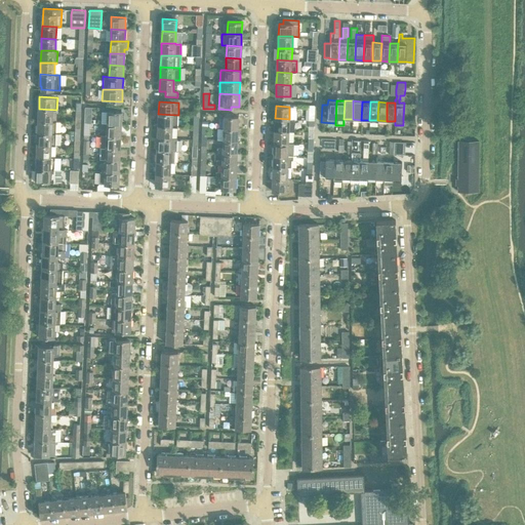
[(39,109),(38,121),(56,121),(56,110),(39,109)]
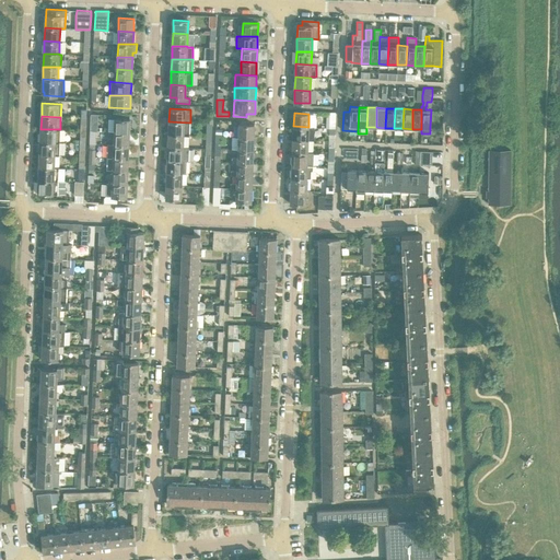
[(114,118),(114,131),(129,132),(129,119),(114,118)]
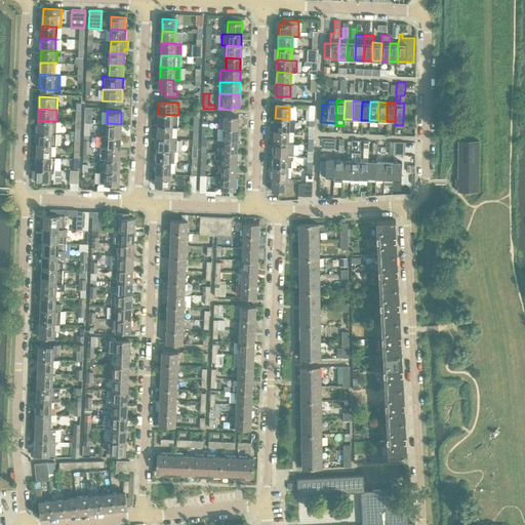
[(158,114),(158,125),(172,126),(177,126),(177,115),(158,114)]
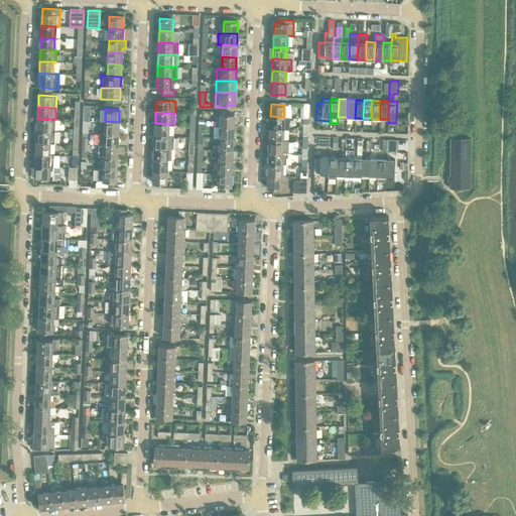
[(220,114),(220,126),(234,127),(234,115),(220,114)]
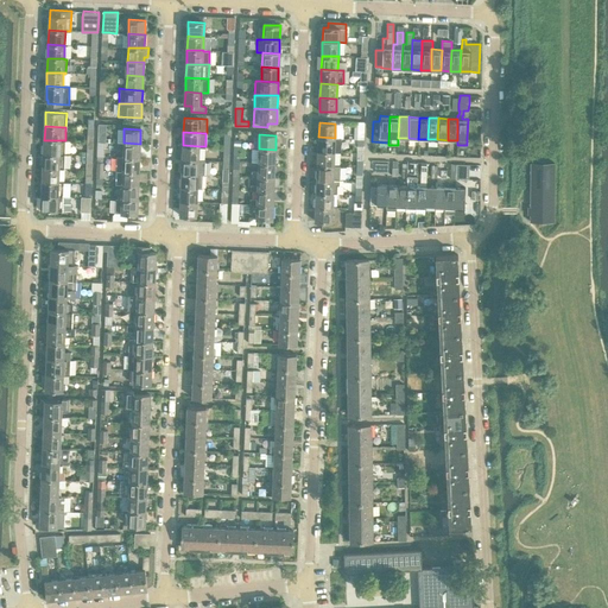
[(335,138),(318,137),(318,151),(334,151),(334,152),(341,152),(342,138),(335,138)]
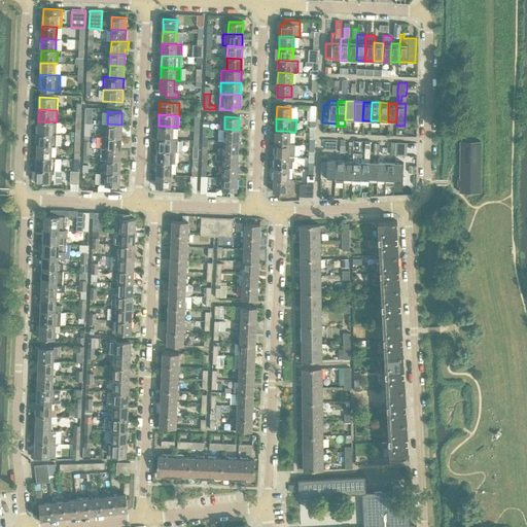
[(38,121),(38,133),(56,134),(57,121),(38,121)]
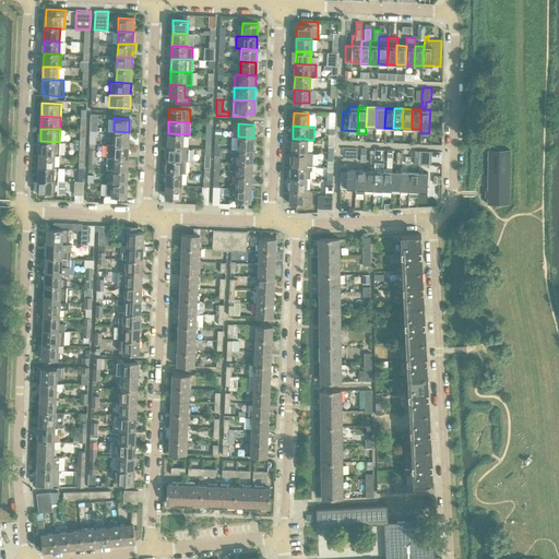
[(114,131),(114,144),(129,145),(129,132),(114,131)]
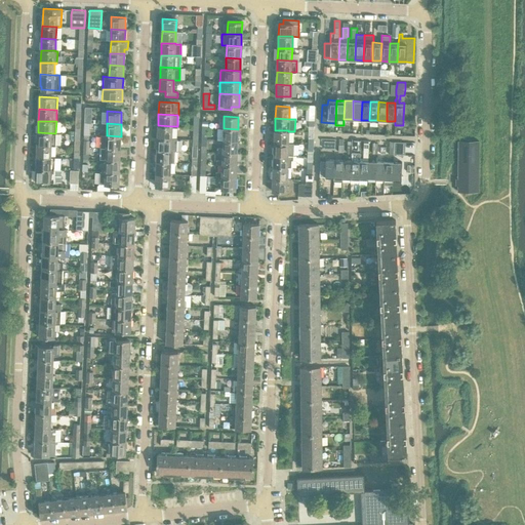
[(171,138),(172,126),(158,125),(157,137),(171,138)]
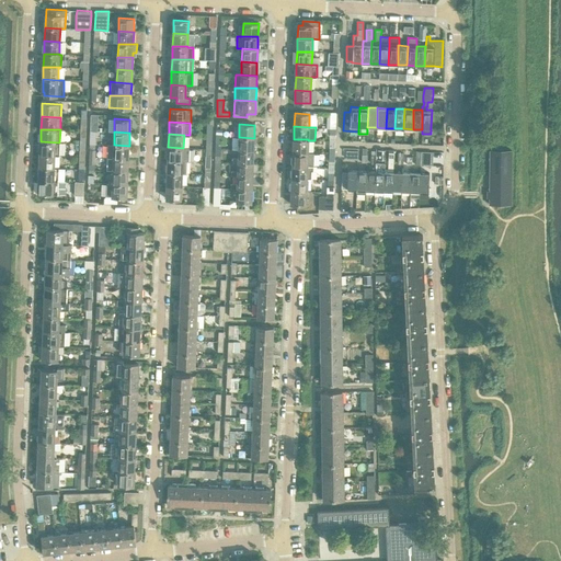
[(232,137),(231,150),(239,150),(253,150),(254,138),(239,137),(232,137)]
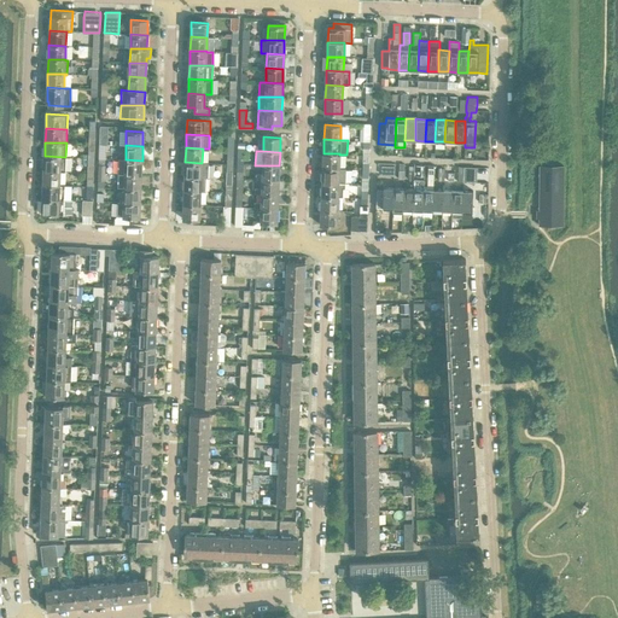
[(339,168),(339,155),(339,153),(324,153),(322,168),(339,168)]
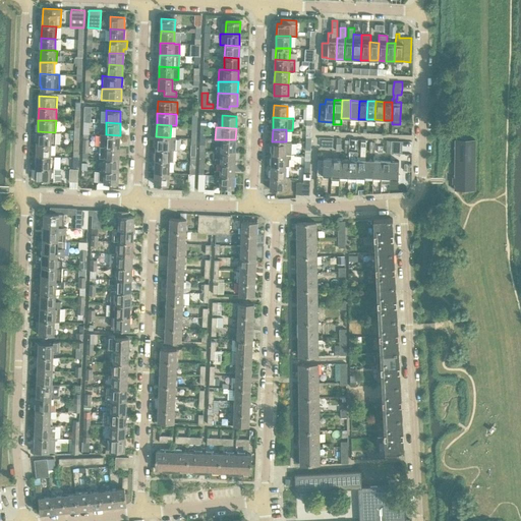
[(38,131),(37,143),(51,145),(55,145),(55,132),(38,131)]
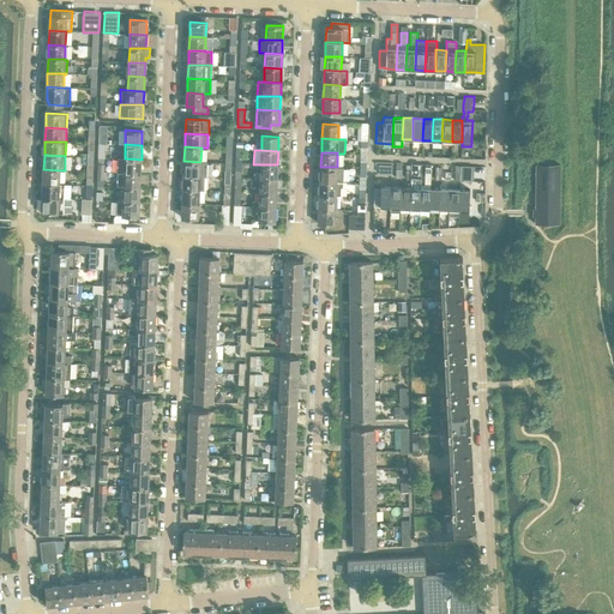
[(118,173),(140,173),(142,160),(125,158),(118,158),(118,173)]
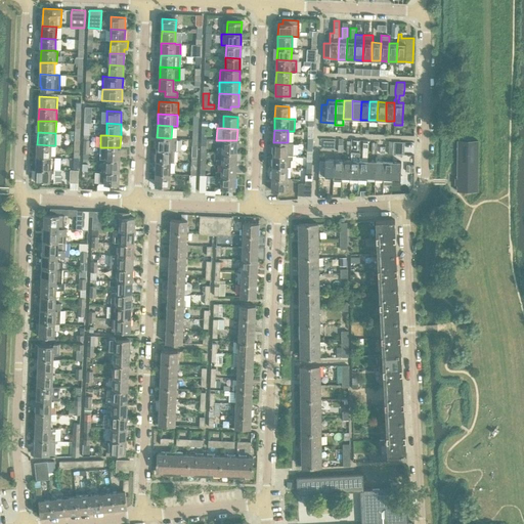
[(177,138),(171,138),(157,137),(157,149),(176,150),(177,138)]
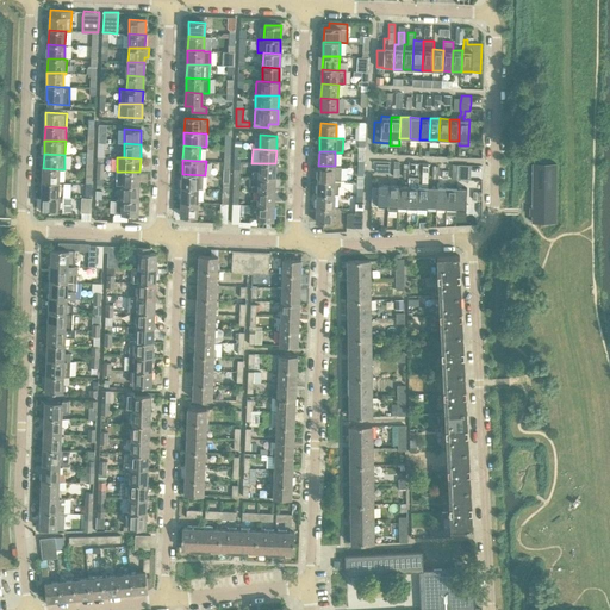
[(253,172),(253,176),(259,176),(275,178),(275,163),(260,163),(259,172),(253,172)]
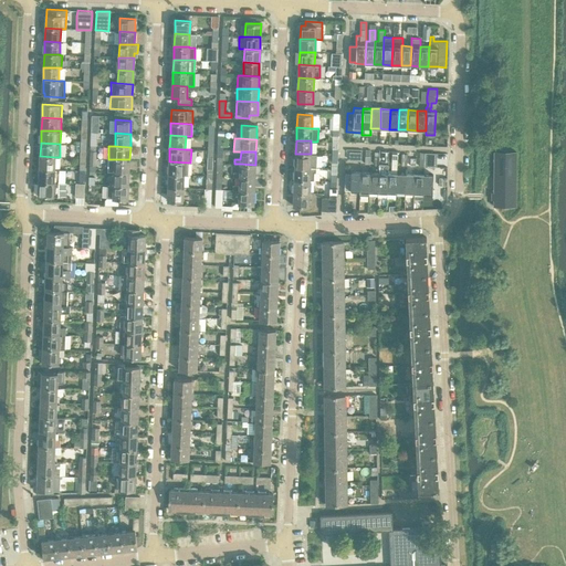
[(360,160),(362,152),(350,152),(349,152),(349,160),(360,160)]
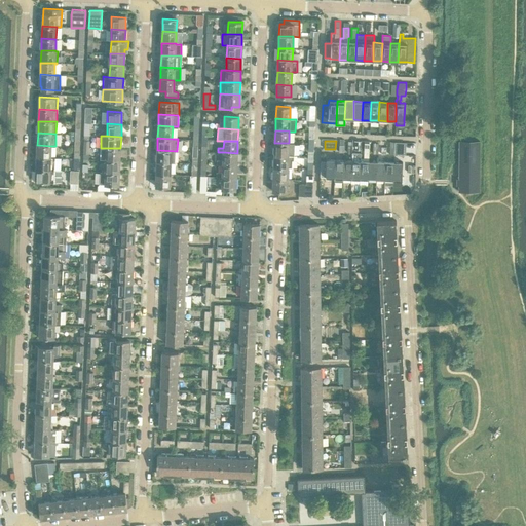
[(459,141),(459,176),(459,179),(457,179),(456,185),(459,185),(458,192),(479,192),(480,141),(459,141)]
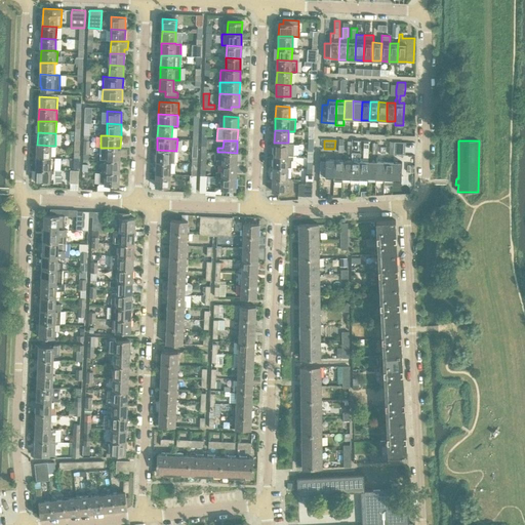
[(360,160),(359,177),(367,177),(368,160),(369,142),(364,142),(363,157),(360,157),(360,160)]
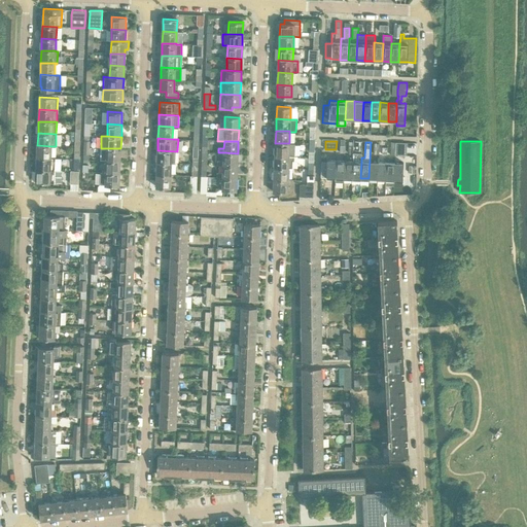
[(395,147),(395,154),(403,154),(403,148),(407,148),(407,142),(396,142),(395,147)]
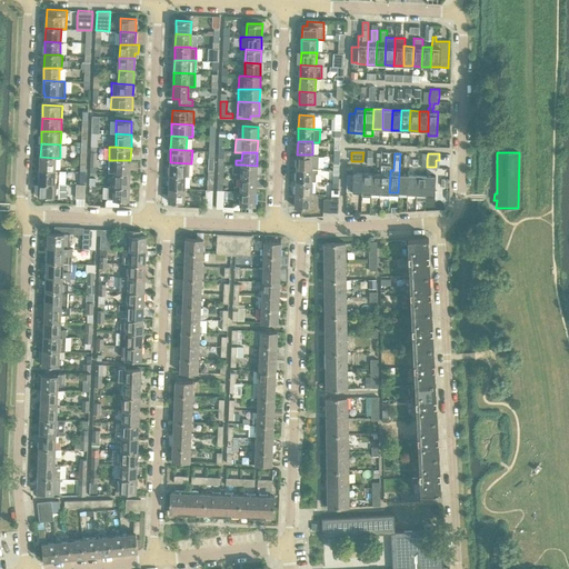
[(319,155),(312,155),(297,155),(297,168),(318,168),(319,155)]
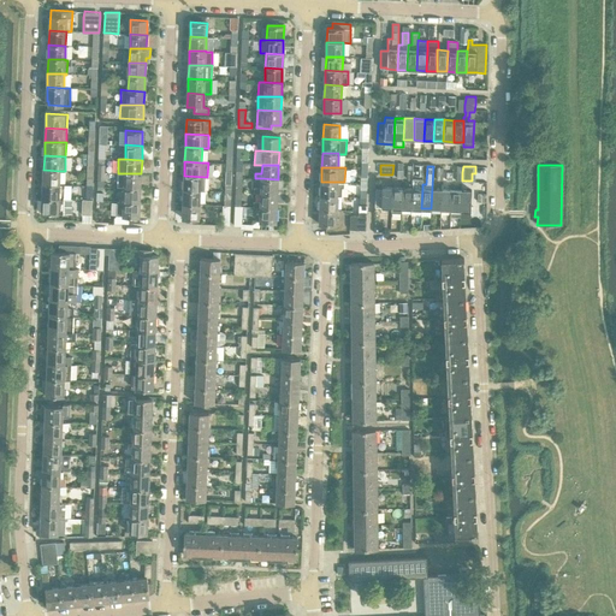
[(43,170),(43,184),(60,184),(60,171),(43,170)]
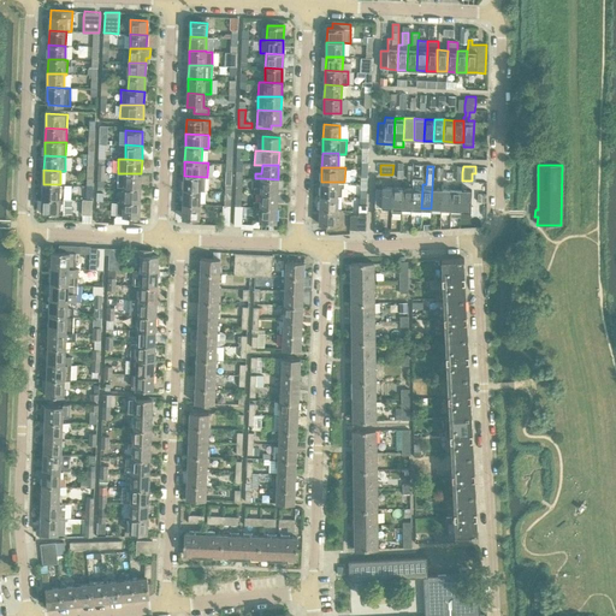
[(118,173),(117,187),(124,188),(141,188),(141,173),(118,173)]
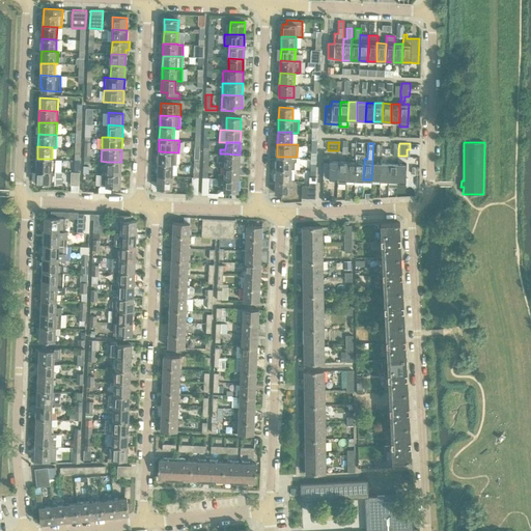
[(159,151),(158,164),(172,164),(178,164),(178,152),(159,151)]
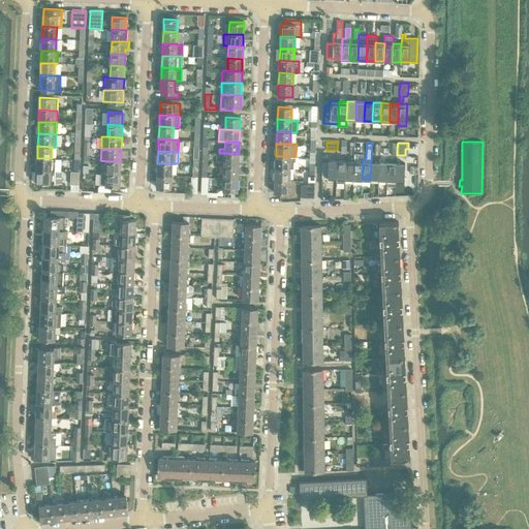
[(218,161),(218,165),(224,165),(238,166),(239,154),(224,153),(224,161),(218,161)]
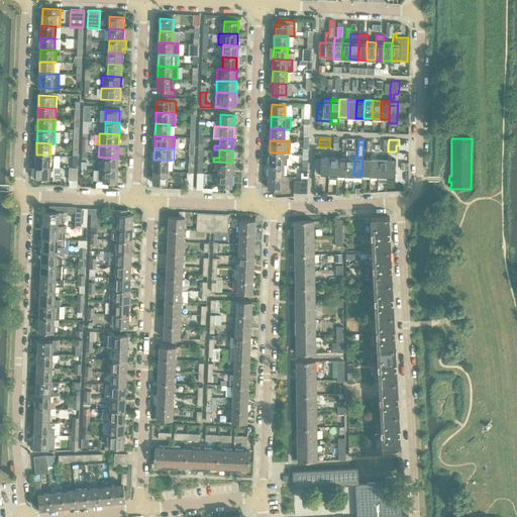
[(345,157),(344,175),(353,175),(354,158),(354,154),(354,150),(346,149),(345,157)]
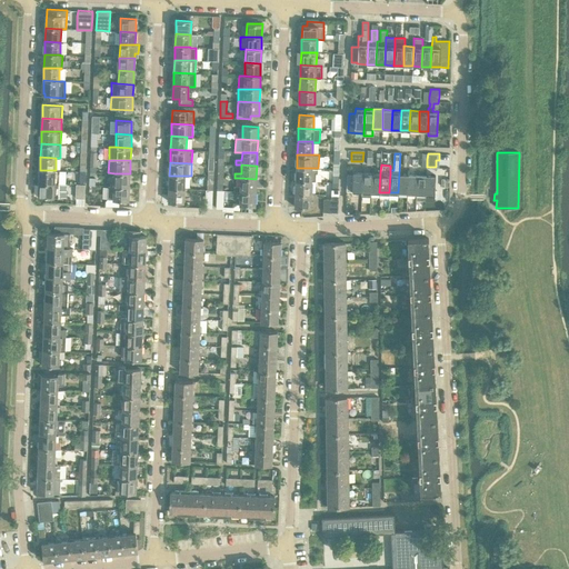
[(318,173),(318,168),(297,168),(296,180),(311,181),(316,181),(316,173),(318,173)]
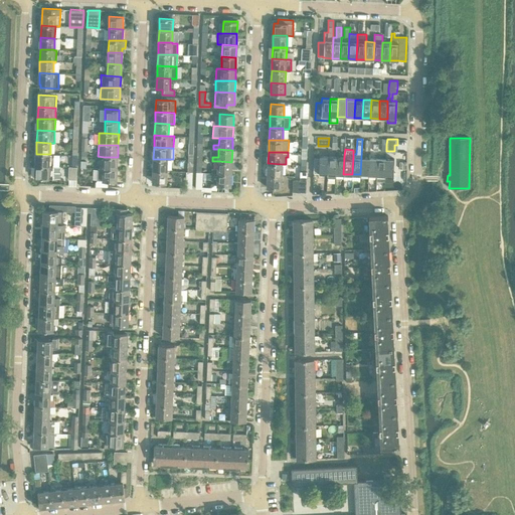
[(36,154),(36,166),(53,166),(54,155),(54,154),(50,154),(36,154)]
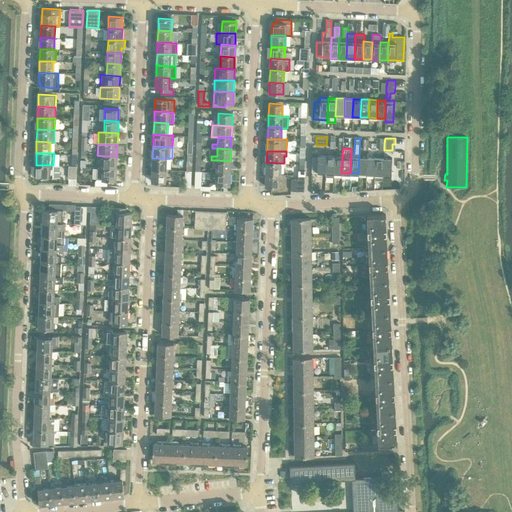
[(312,156),(311,171),(325,172),(326,154),(318,154),(317,156),(312,156)]
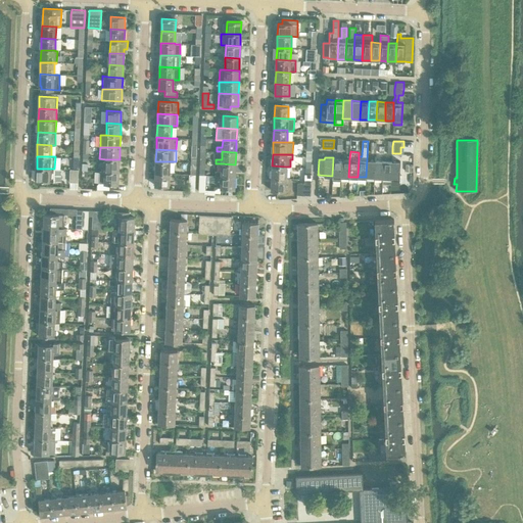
[(332,176),(332,181),(340,181),(340,176),(341,158),(333,157),(332,176)]
